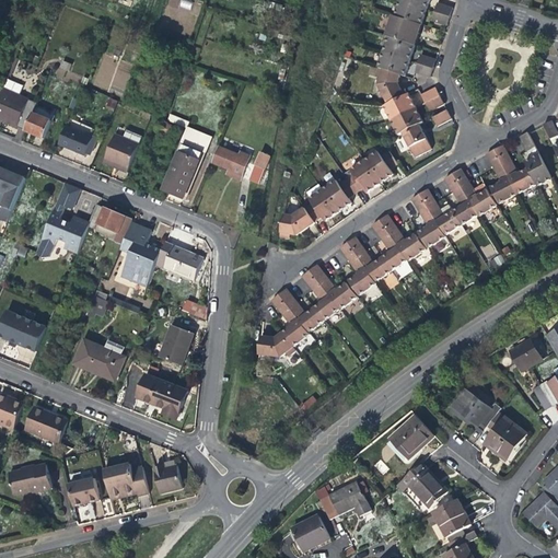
[(421,18),(425,8),(402,0),(398,0),(394,15),(419,23),(421,18)]
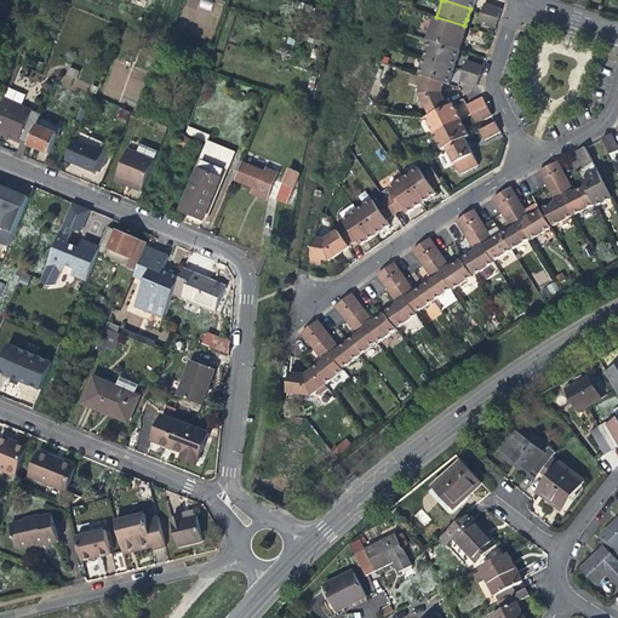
[(484,1),(480,12),(497,17),(501,7),(484,1)]
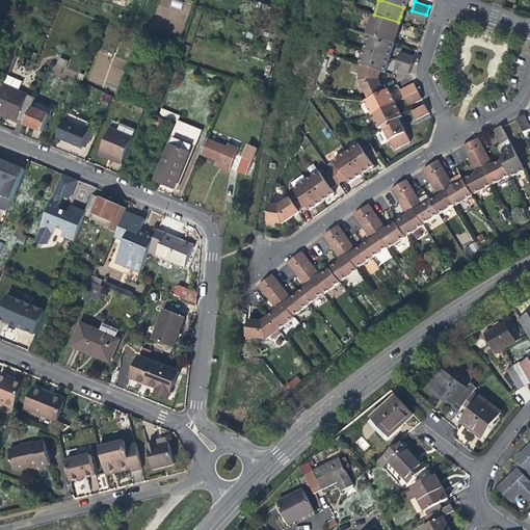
[(423,23),(426,15),(412,10),(408,19),(423,23)]
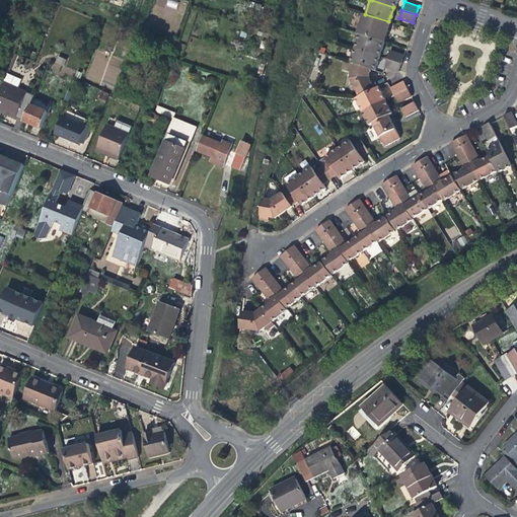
[(359,33),(354,48),(378,56),(382,45),(383,41),(359,33)]
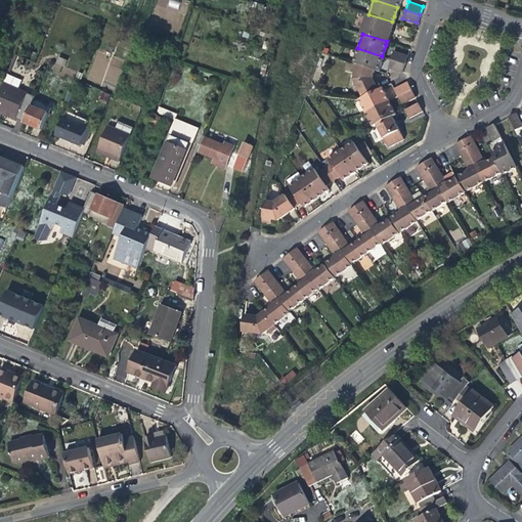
[(85,77),(98,82),(100,78),(114,83),(123,60),(111,55),(112,53),(96,47),(85,77)]
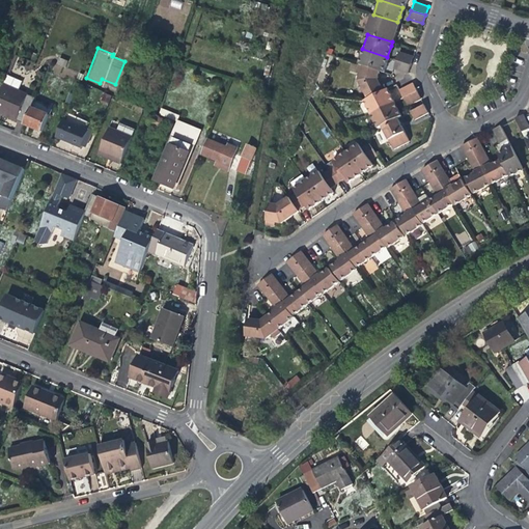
[(384,66),(387,57),(362,49),(358,63),(379,71),(383,72),(384,66)]
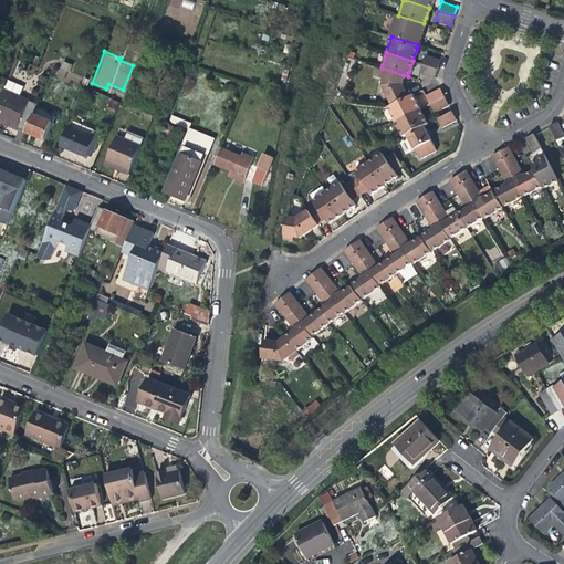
[(424,54),(420,63),(437,69),(439,60),(424,54)]
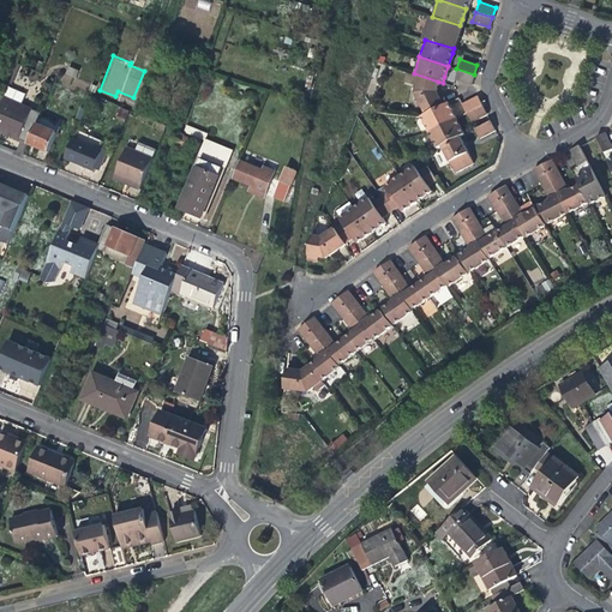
[(73,77),(76,67),(65,64),(63,73),(73,77)]
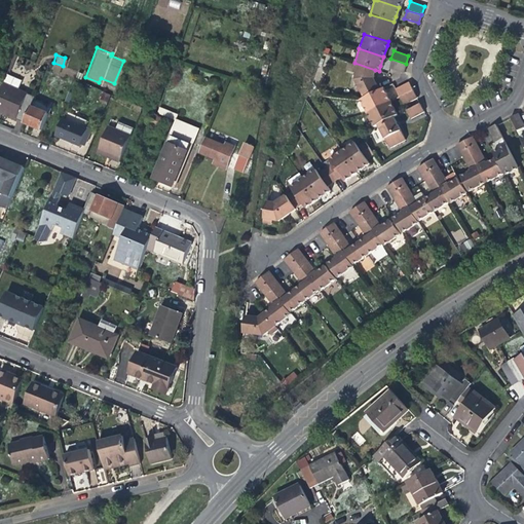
[(403,72),(406,64),(390,59),(388,67),(403,72)]
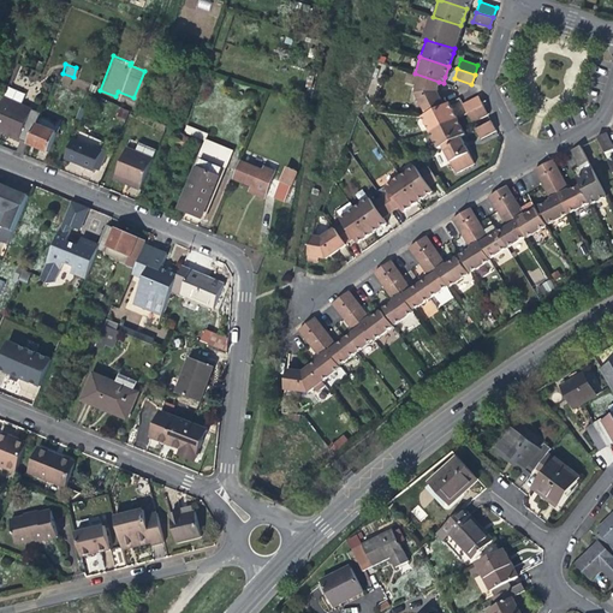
[(436,90),(439,82),(415,73),(411,83),(416,84),(414,91),(426,113),(442,103),(440,97),(436,90)]
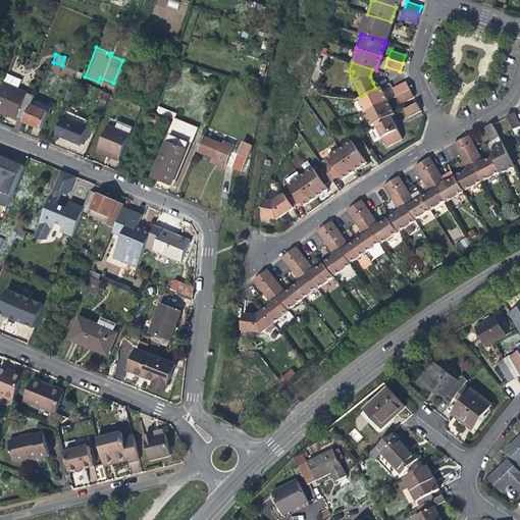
[(391,88),(395,95),(408,88),(404,81),(391,88)]
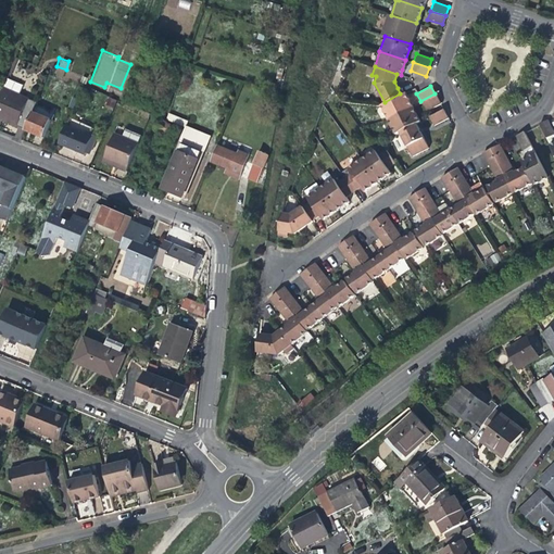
[(24,128),(25,127),(36,103),(36,102),(1,87),(0,89),(0,117),(8,121),(24,128)]
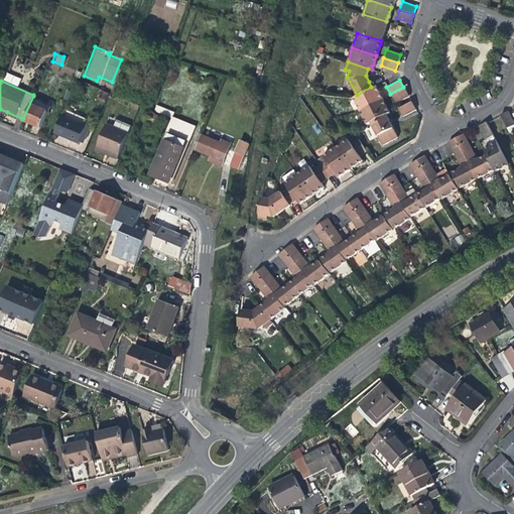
[(353,97),(360,110),(382,98),(378,90),(375,85),(371,87),(357,95),(353,97)]
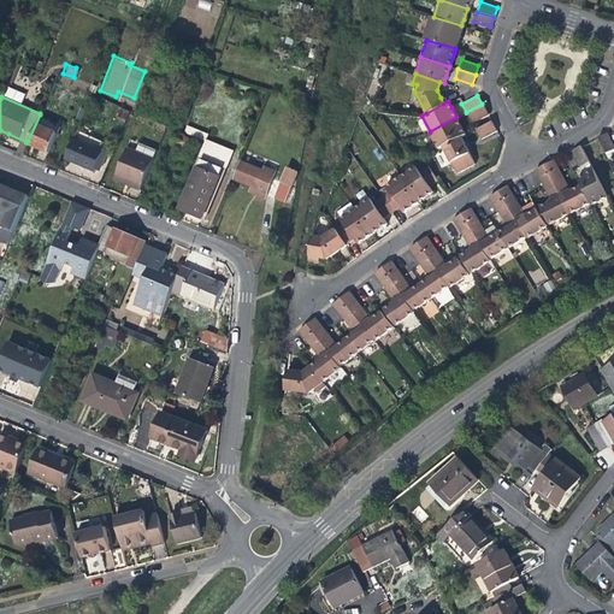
[(488,113),(482,104),(466,112),(471,122),(488,113)]
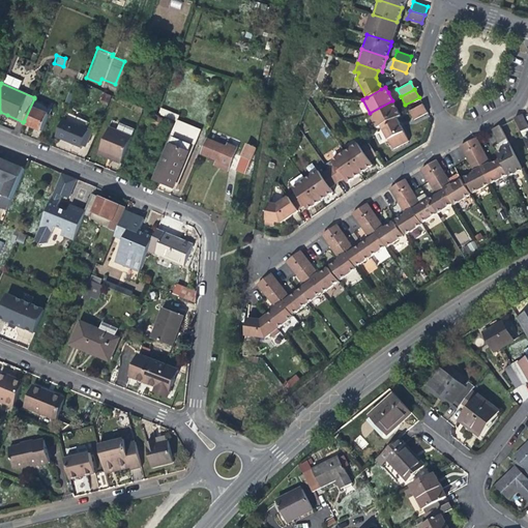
[(48,105),(34,98),(24,121),(31,124),(30,126),(35,129),(40,132),(51,109),(47,107),(48,105)]
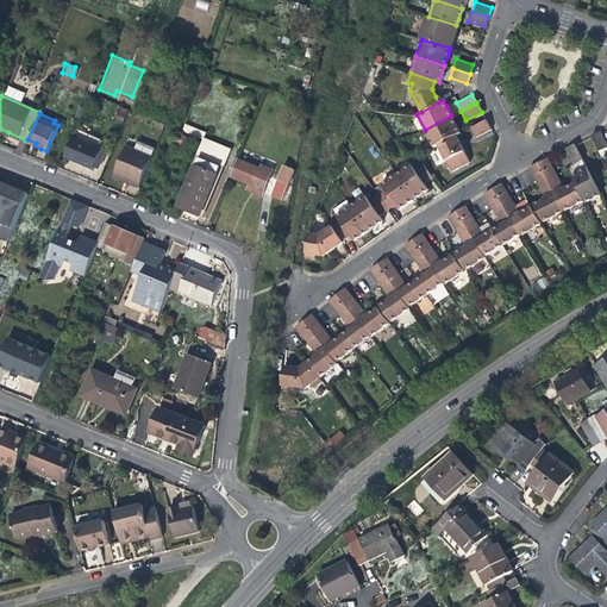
[(455,124),(451,116),(425,130),(433,145),(438,143),(455,135),(460,132),(455,124)]
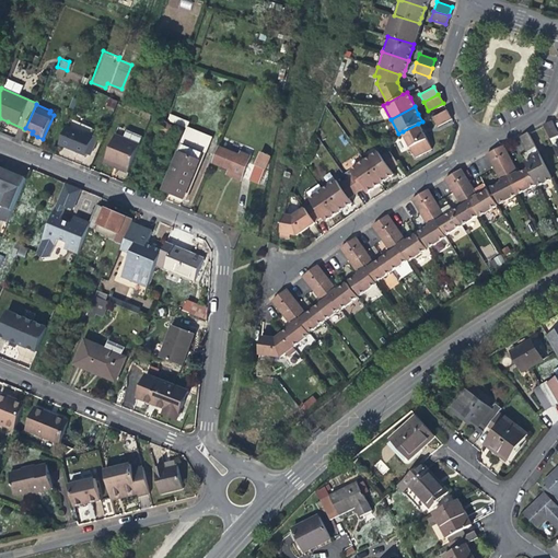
[(451,118),(445,108),(431,116),(437,125),(451,118)]
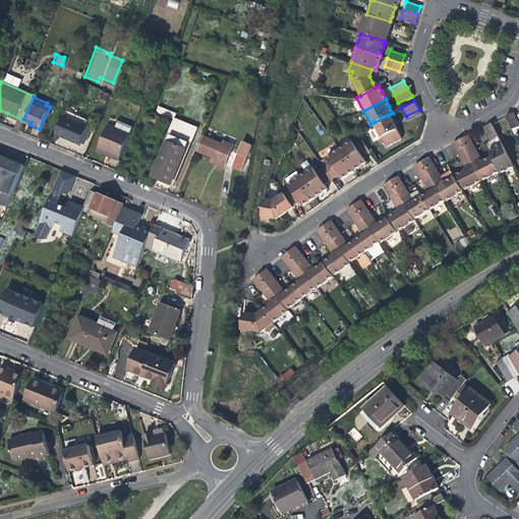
[(155,110),(172,117),(173,117),(174,113),(157,106),(155,110)]
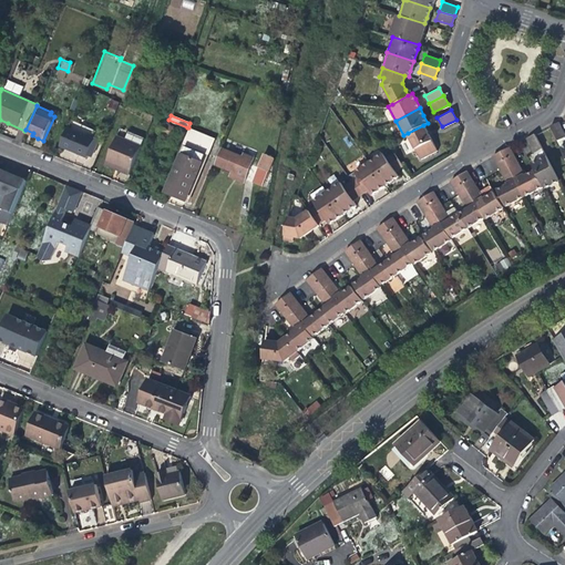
[(564,135),(557,121),(548,125),(556,140),(564,135)]
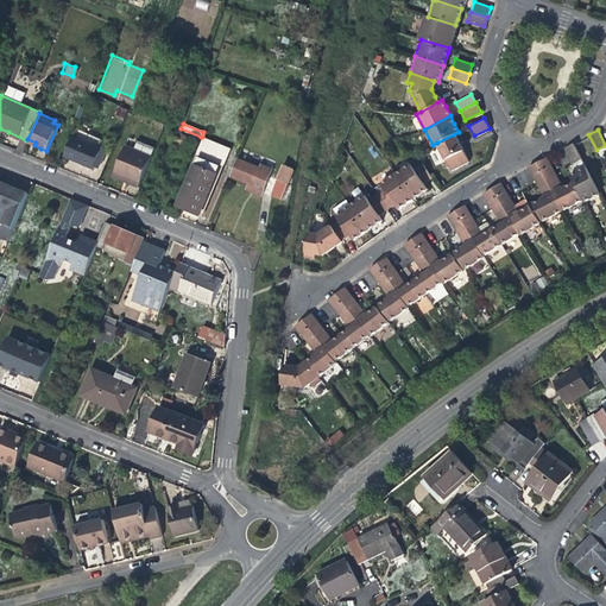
[(184,146),(189,136),(175,131),(171,141),(184,146)]
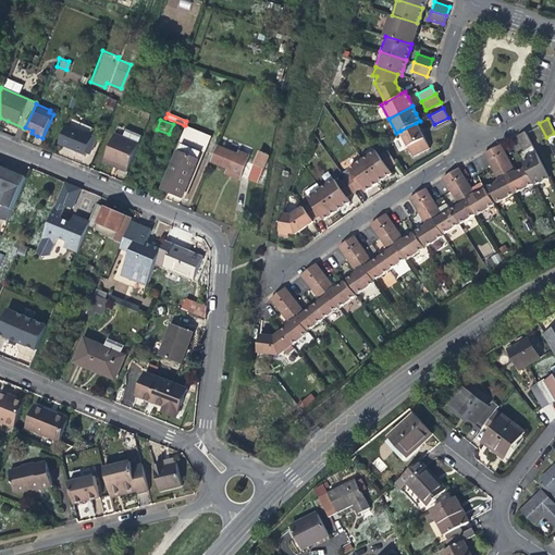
[(421,134),(416,123),(401,131),(412,156),(428,147),(421,134)]
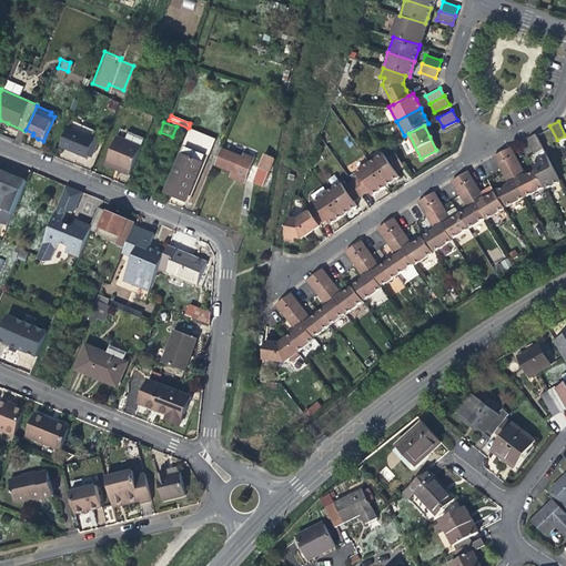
[(67,127),(59,145),(74,152),(86,157),(87,154),(90,155),(92,150),(93,150),(99,138),(94,137),(94,139),(67,127)]
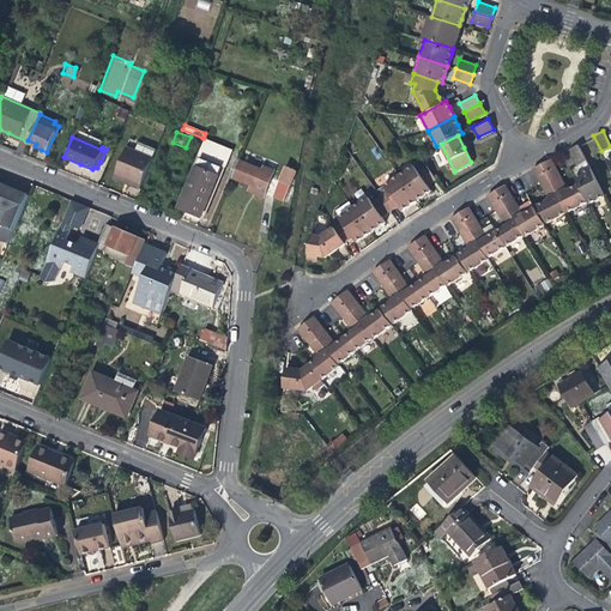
[(228,149),(204,138),(203,138),(195,156),(199,157),(221,167),(228,149)]
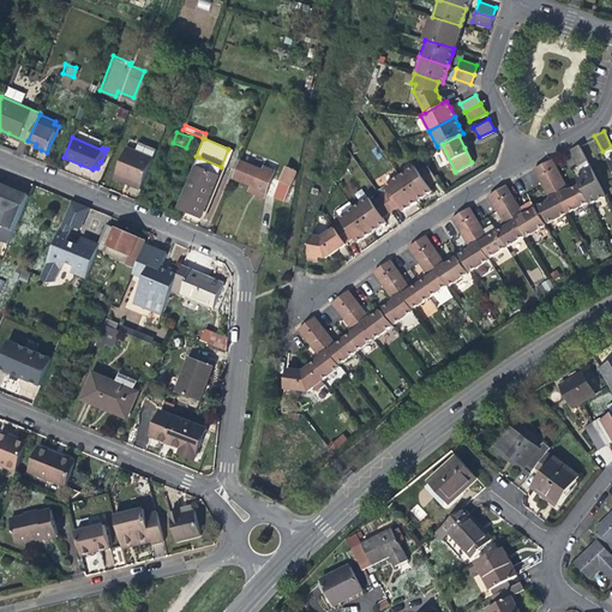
[(586,160),(579,144),(569,149),(576,165),(586,160)]
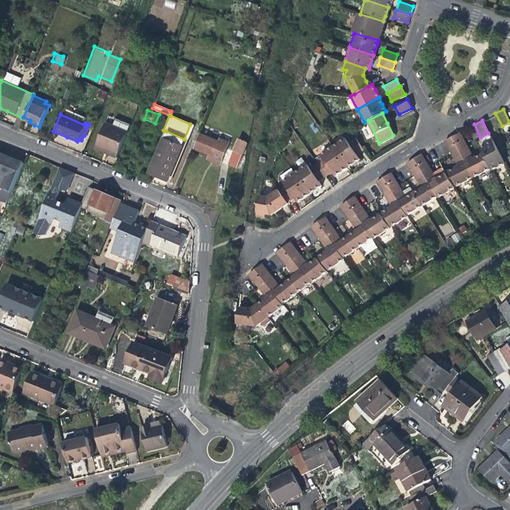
[(93,148),(104,152),(105,150),(111,152),(116,155),(126,131),(104,121),(93,148)]
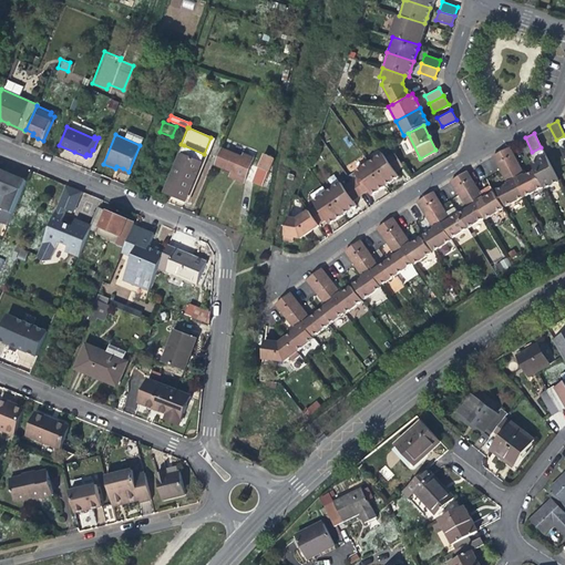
[(185,199),(204,154),(184,145),(165,191),(176,195),(185,199)]
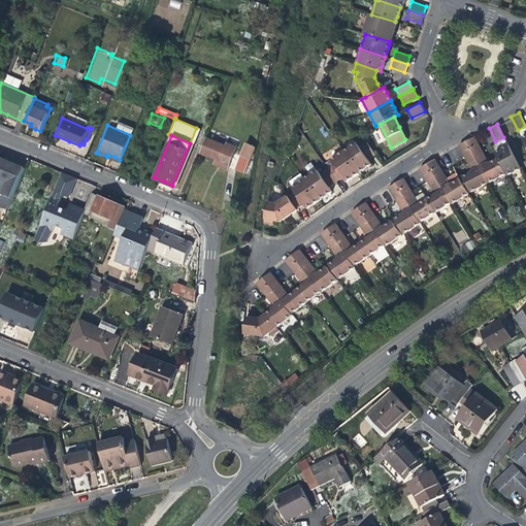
[(214,158),(227,164),(232,152),(235,144),(225,140),(224,144),(206,136),(199,152),(214,158)]
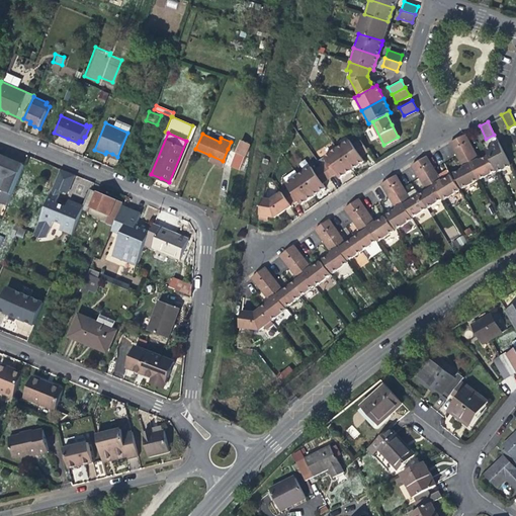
[(464,134),(457,138),(478,179),(495,170),(487,154),(483,157),(478,159),(464,134)]
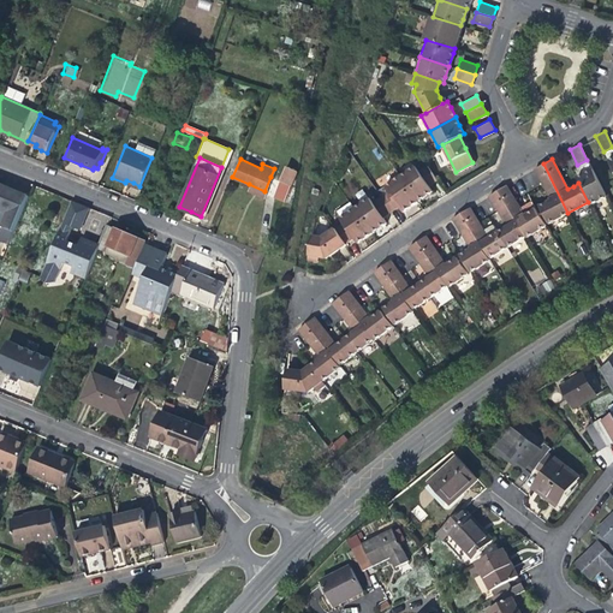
[(547,222),(567,213),(543,164),(534,168),(549,198),(545,201),(537,204),(547,222)]
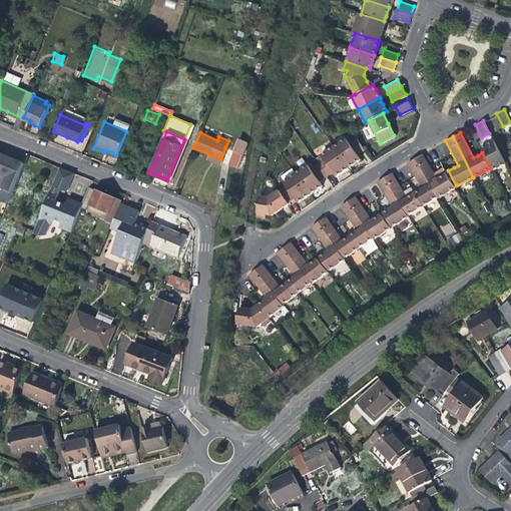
[(345,138),(333,146),(347,167),(355,162),(359,159),(357,155),(364,150),(355,137),(348,142),(345,138)]
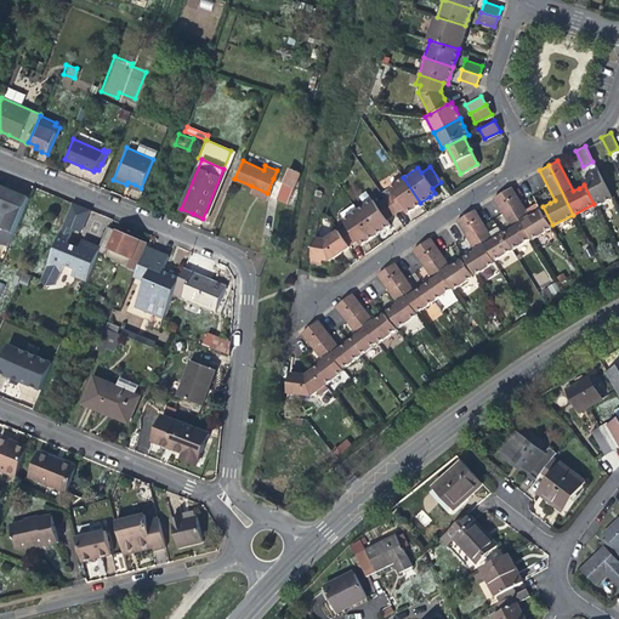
[(580,177),(584,185),(594,204),(595,206),(611,198),(596,170),(588,175),(580,177)]
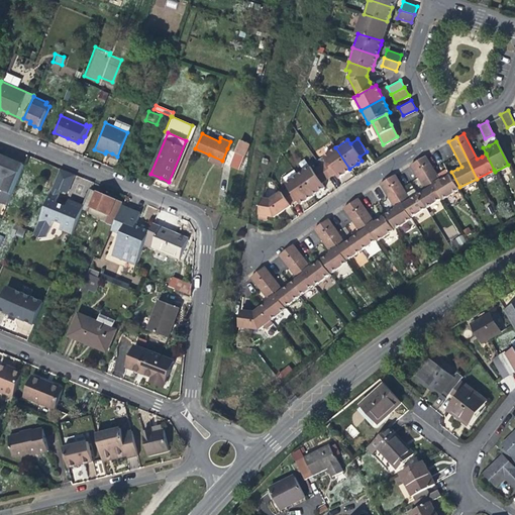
[(241,155),(244,146),(236,142),(233,150),(234,151),(241,155)]
